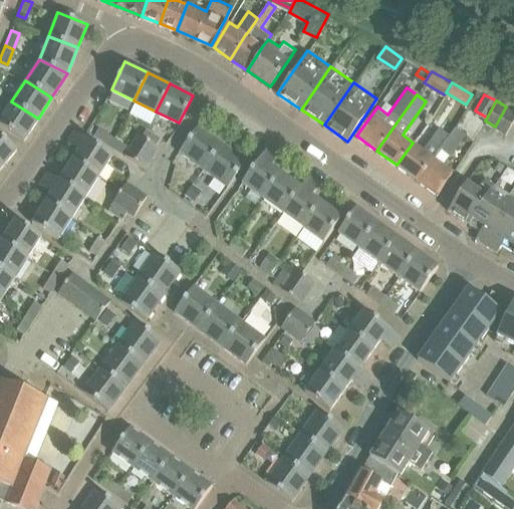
[(38,118),(11,101),(0,117),(0,122),(24,140),(38,118)]
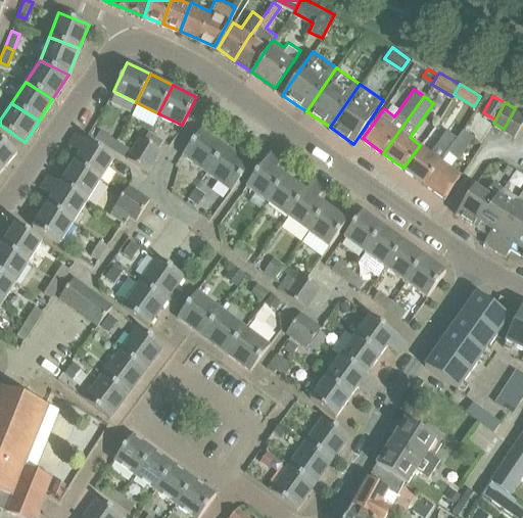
[(522,112),(515,108),(504,129),(514,135),(522,119),(522,112)]
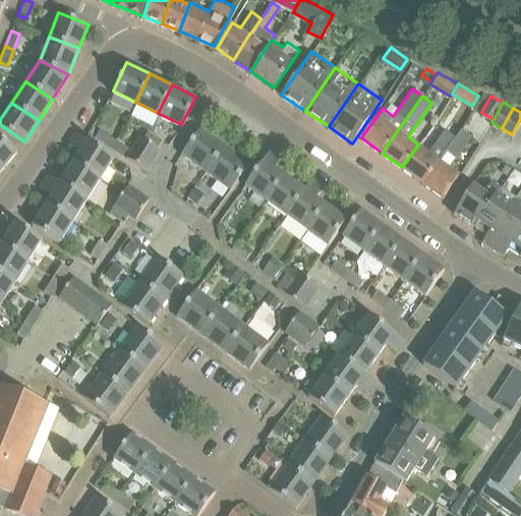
[(206,169),(225,142),(200,125),(181,152),(206,169)]
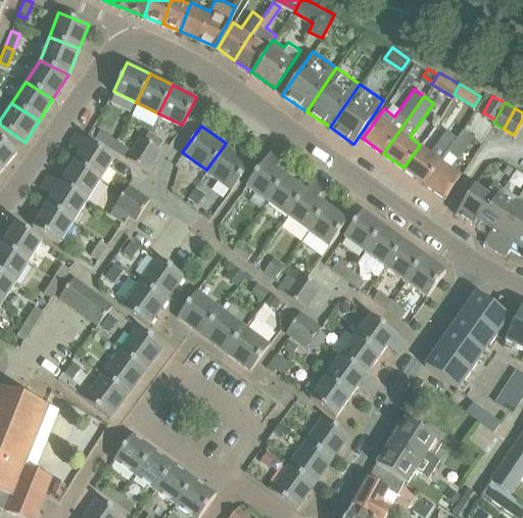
[(110,145),(115,138),(100,128),(95,136),(110,145)]
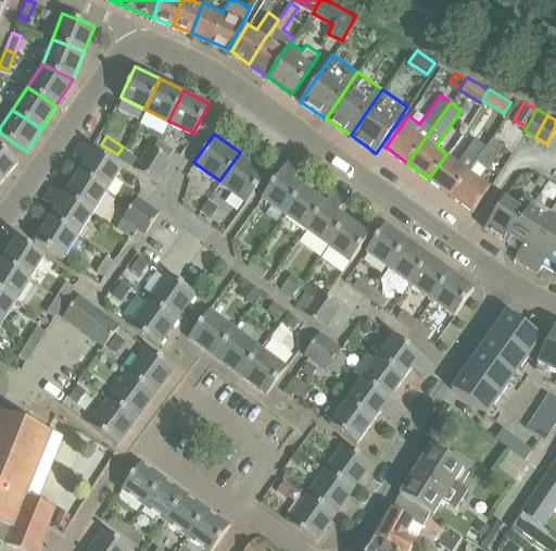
[(457,162),(446,154),(429,178),(451,193),(485,145),(487,143),(477,136),(457,162)]
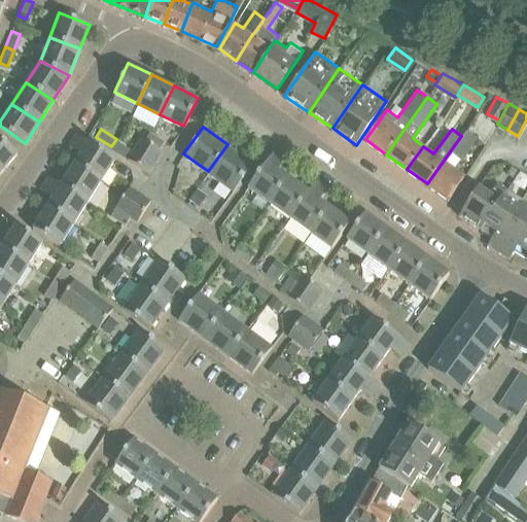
[(460,137),(427,183),(448,199),(464,176),(453,168),(477,136),(466,129),(460,137)]
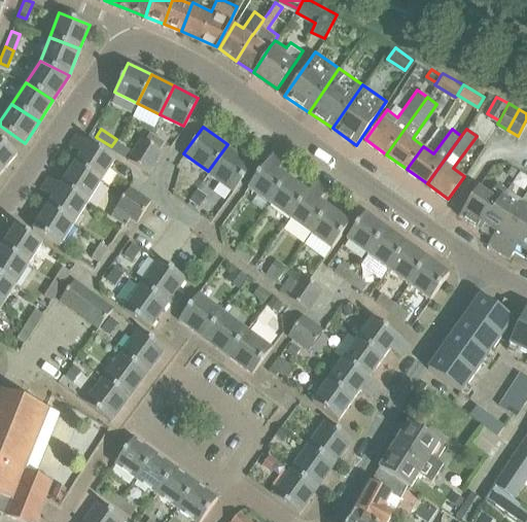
[(149,130),(144,137),(160,146),(165,139),(149,130)]
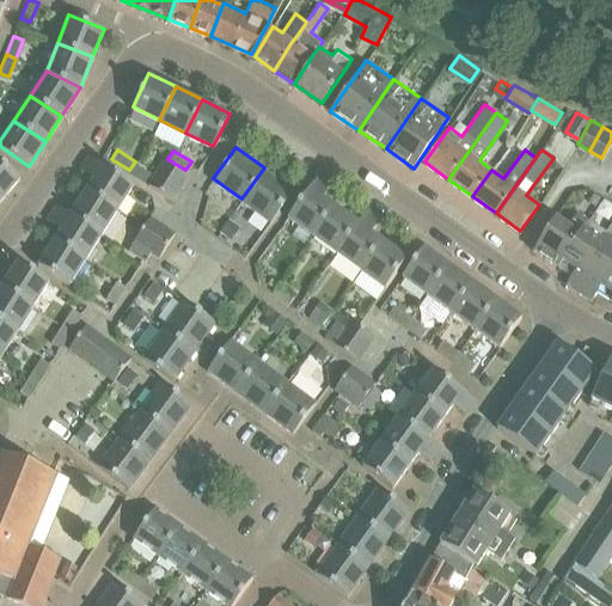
[(86,188),(117,208),(134,182),(89,153),(80,167),(93,176),(86,188)]
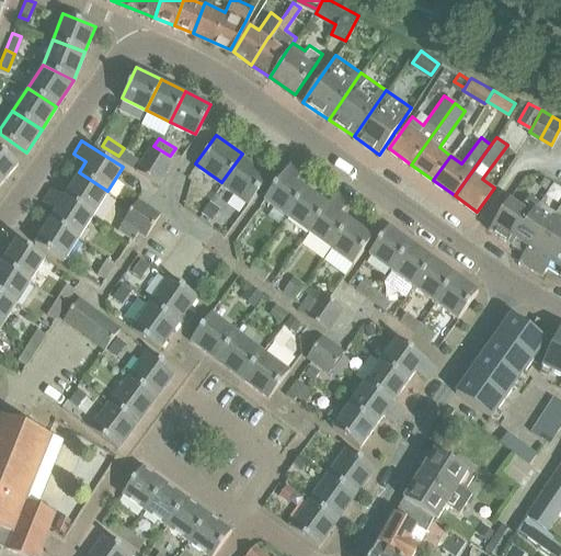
[(170,156),(153,146),(151,144),(144,156),(165,170),(173,158),(170,156)]
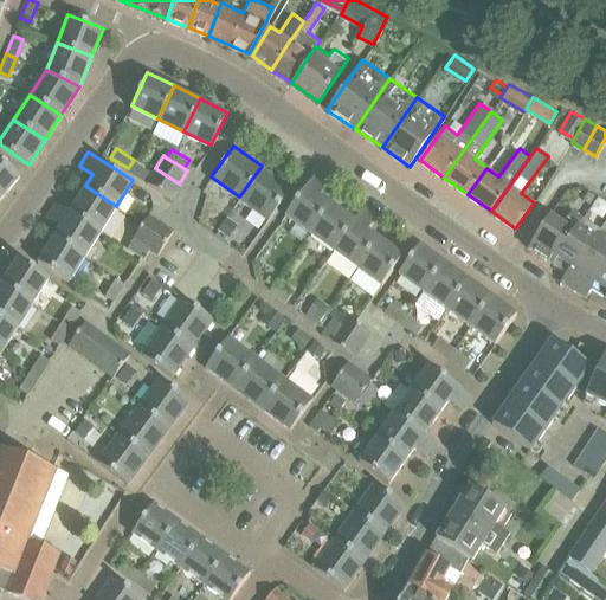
[(0,157),(0,197),(19,174),(0,157)]
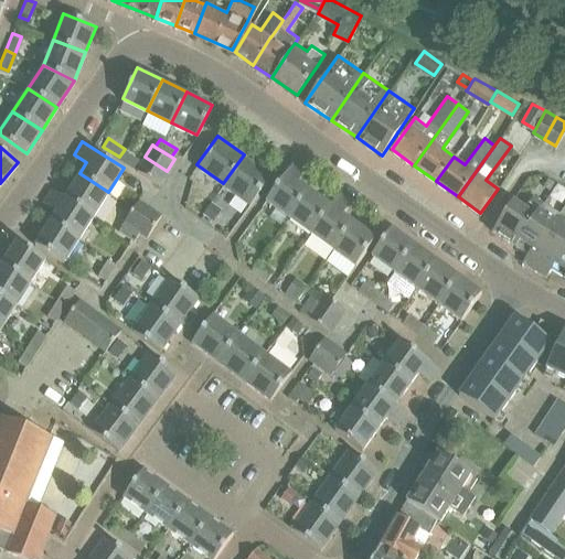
[(125,149),(119,157),(134,167),(139,158),(125,149)]
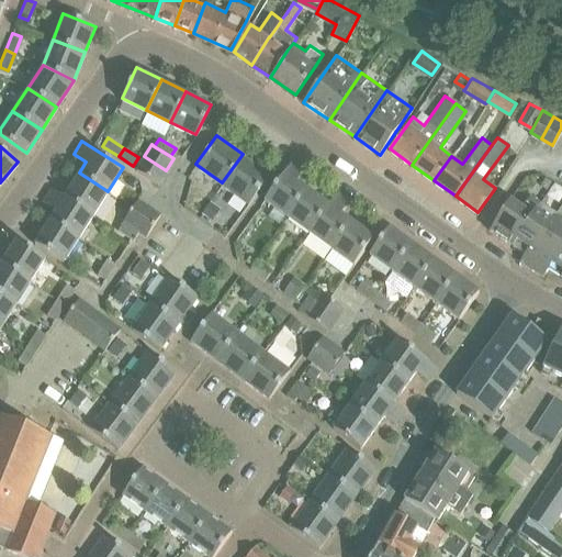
[(243,154),(222,182),(248,202),(269,174),(243,154)]
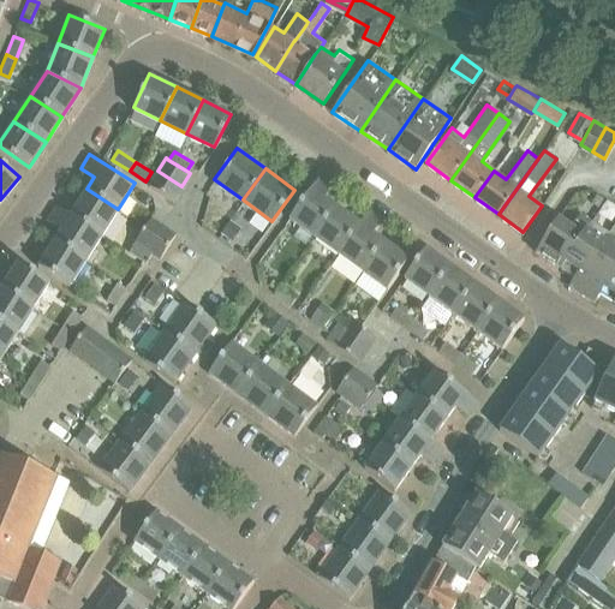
[(181,186),(157,171),(149,184),(174,199),(181,186)]
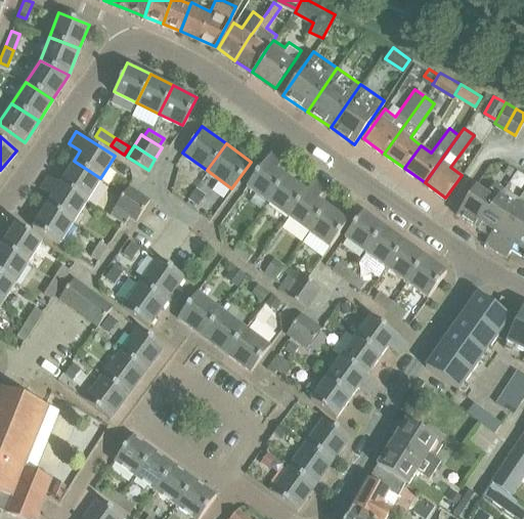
[(268,200),(286,174),(276,168),(285,156),(273,147),(247,184),(268,200)]
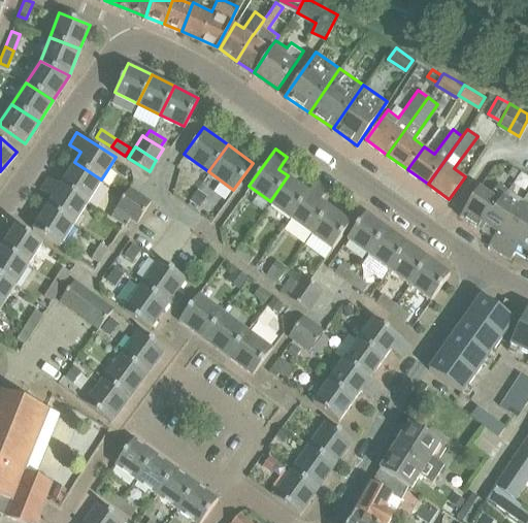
[(74,162),(61,183),(61,184),(88,200),(101,180),(74,162)]
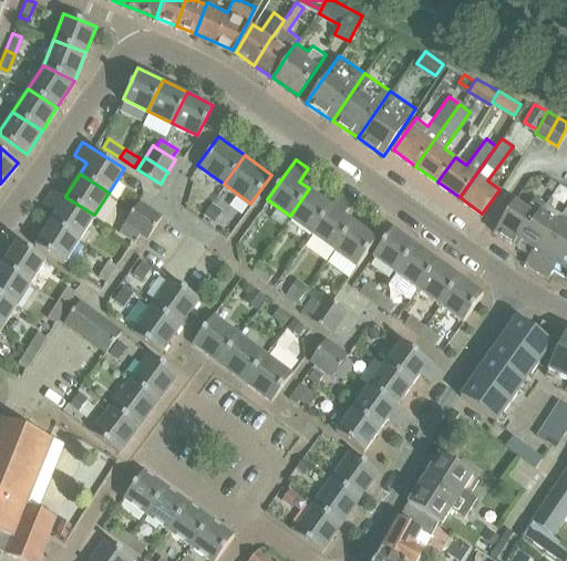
[(65,197),(65,196),(52,188),(44,201),(57,209),(51,219),(80,238),(94,215),(65,197)]
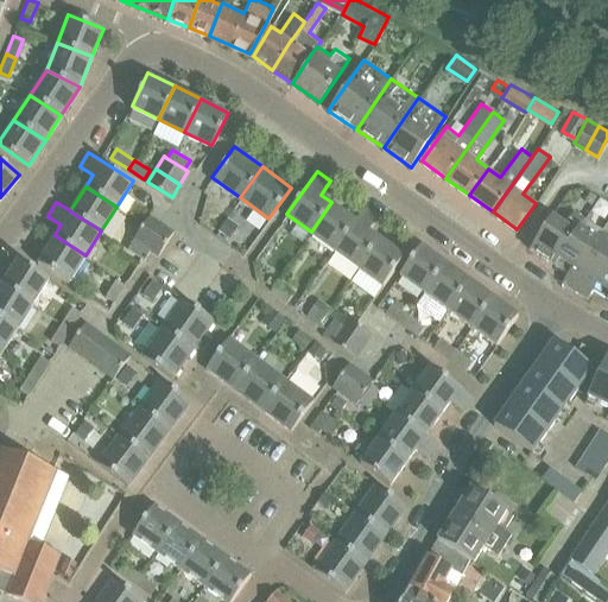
[(331,202),(311,232),(334,249),(355,220),(331,202)]
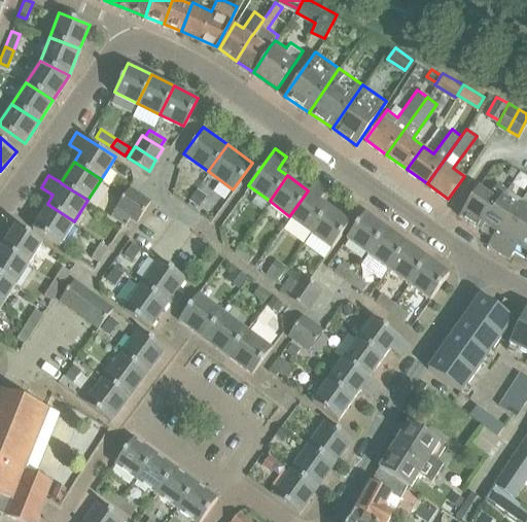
[(316,178),(308,190),(289,216),(310,231),(328,205),(319,199),(328,186),(316,178)]
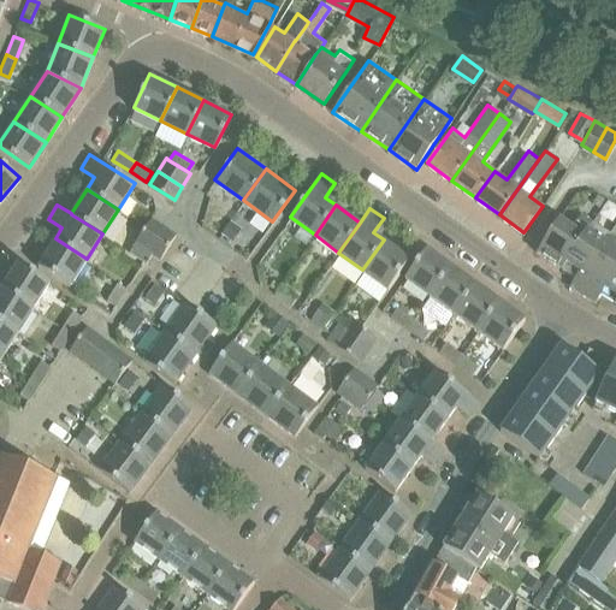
[(562,265),(587,227),(592,219),(580,212),(572,225),(558,215),(537,249),(562,265)]
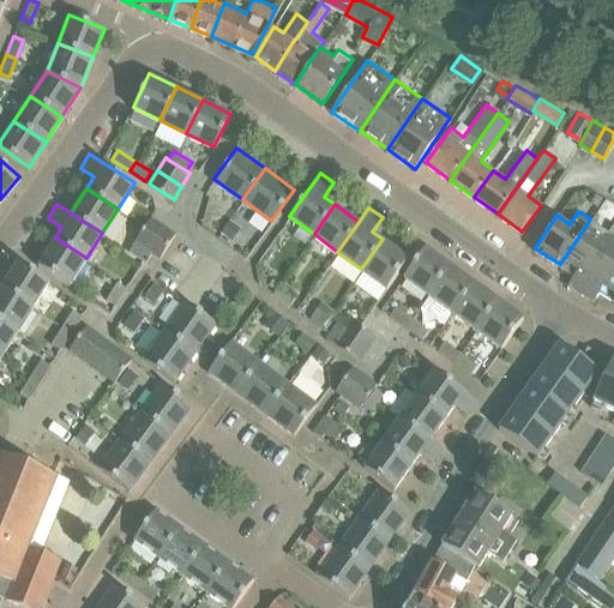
[(148,248),(163,223),(150,216),(134,240),(148,248)]
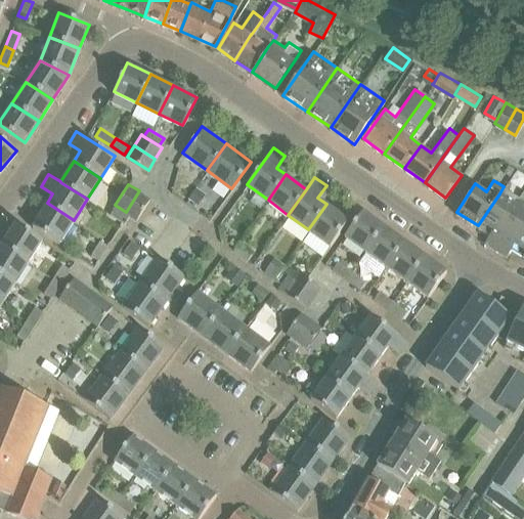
[(206,191),(197,185),(189,196),(199,203),(206,191)]
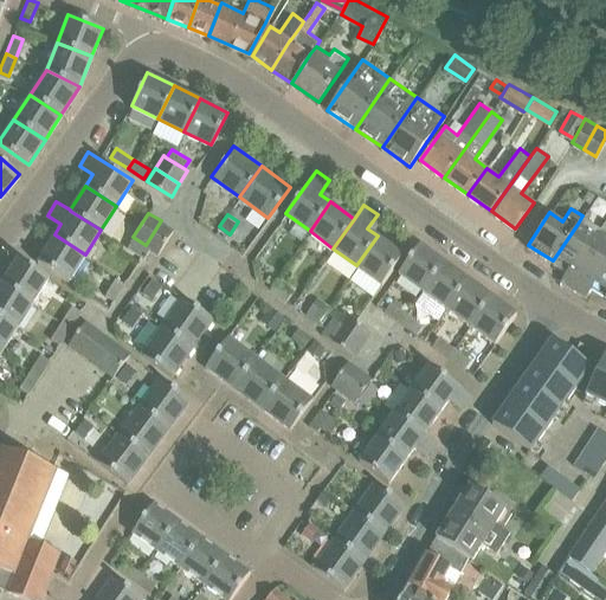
[(161,220),(146,245),(149,247),(158,252),(173,228),(161,220)]
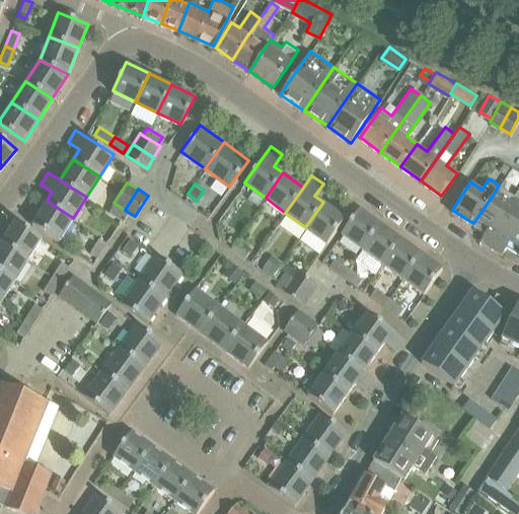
[(510,201),(495,192),(473,223),(485,231),(479,238),(491,245),(518,202),(518,198),(514,195),(510,201)]
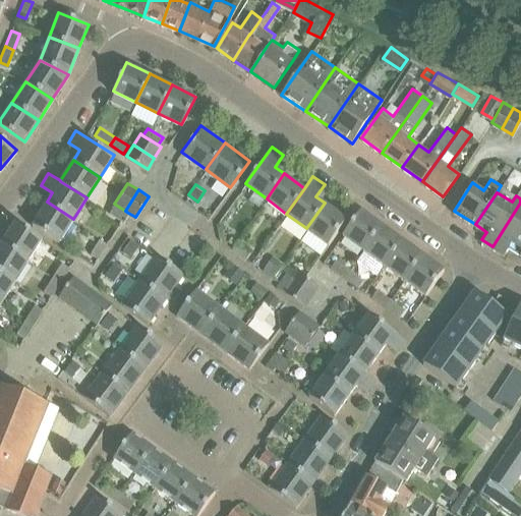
[(73,219),(47,202),(33,224),(59,240),(73,219)]
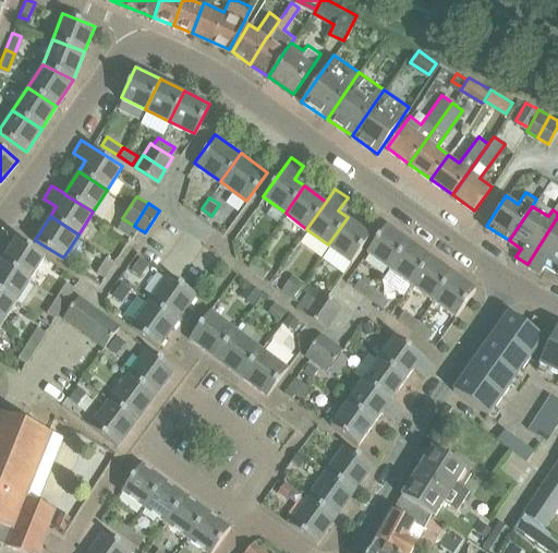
[(371,233),(348,217),(328,244),(351,261),(371,233)]
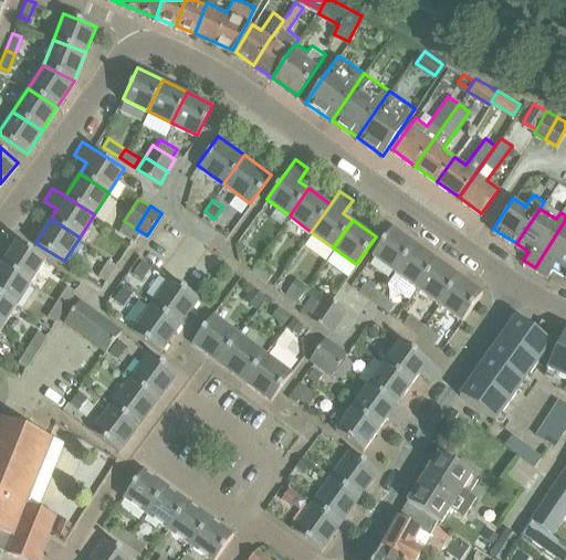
[(565,220),(535,267),(547,275),(553,267),(565,276),(565,275),(565,220)]
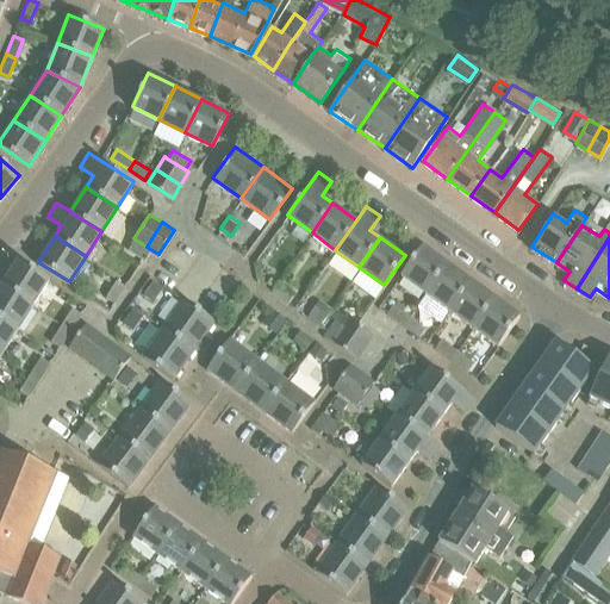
[(147,247),(134,238),(129,247),(145,257),(150,249),(147,247)]
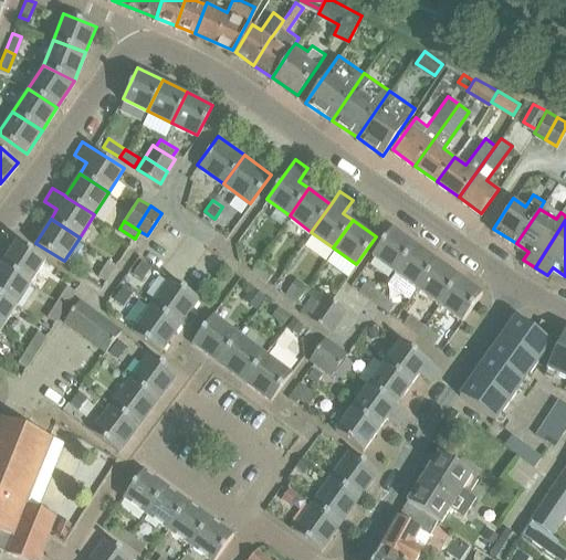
[(395,271),(416,242),(392,225),(371,254),(395,271)]
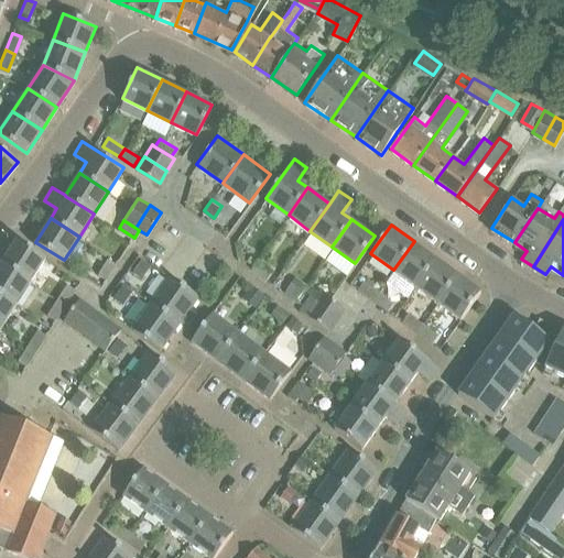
[(17,238),(1,262),(30,281),(45,256),(17,238)]
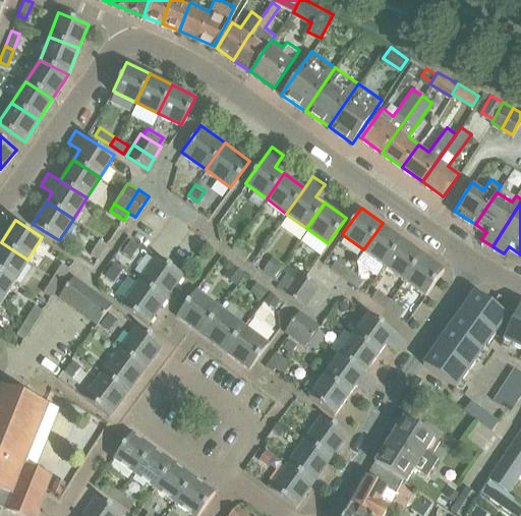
[(383,223),(363,249),(384,264),(403,238),(383,223)]
